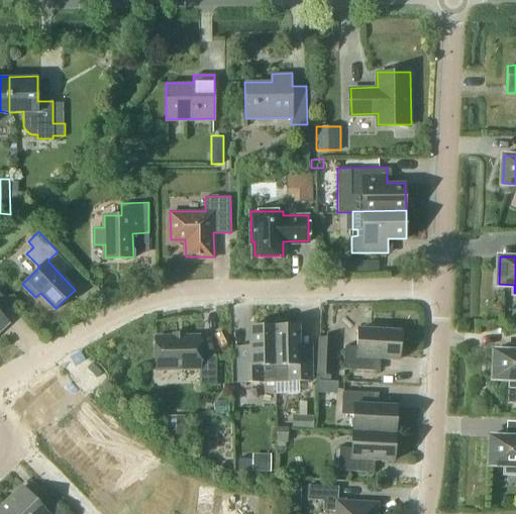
[(0,305),(7,299),(0,291),(0,329),(9,321),(0,312),(0,305)]
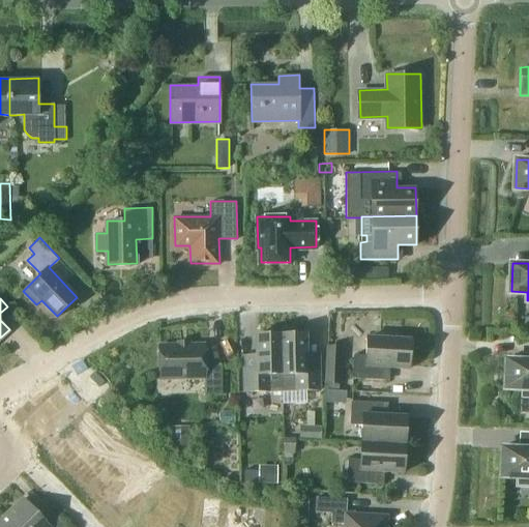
[(282,333),(283,373),(283,389),(320,388),(320,352),(307,352),(306,332),(282,333)]
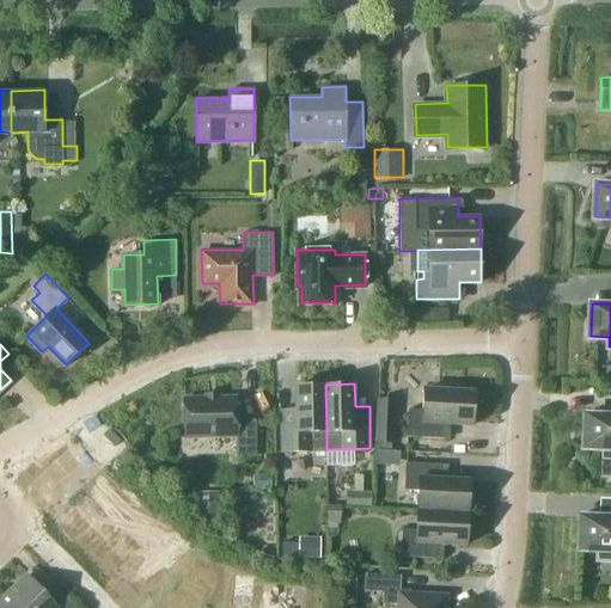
[(460,384),(440,384),(440,388),(426,388),(425,409),(410,409),(409,435),(445,437),(446,423),(474,424),(476,391),(460,390),(460,384)]
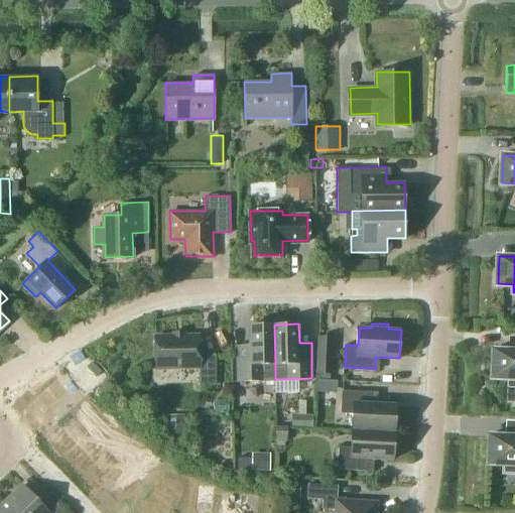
[(262,363),(275,363),(274,325),(250,325),(250,344),(238,344),(239,380),(262,379),(262,363)]
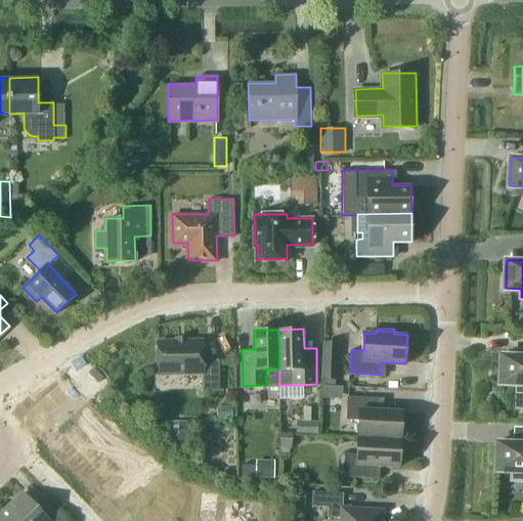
[(203,360),(203,339),(159,340),(160,373),(203,372),(203,389),(220,388),(219,359),(203,360)]
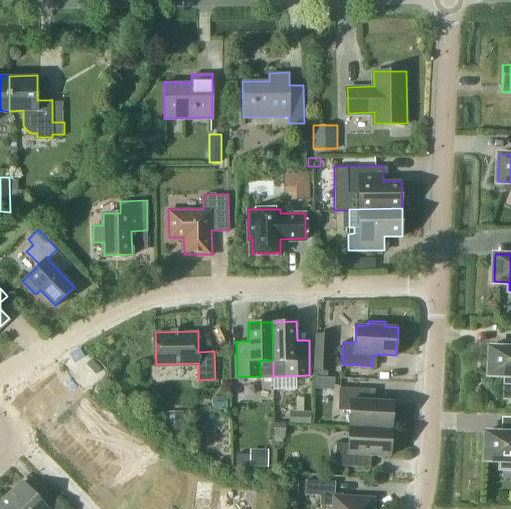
[(330,332),(315,332),(315,370),(329,370),(330,332)]
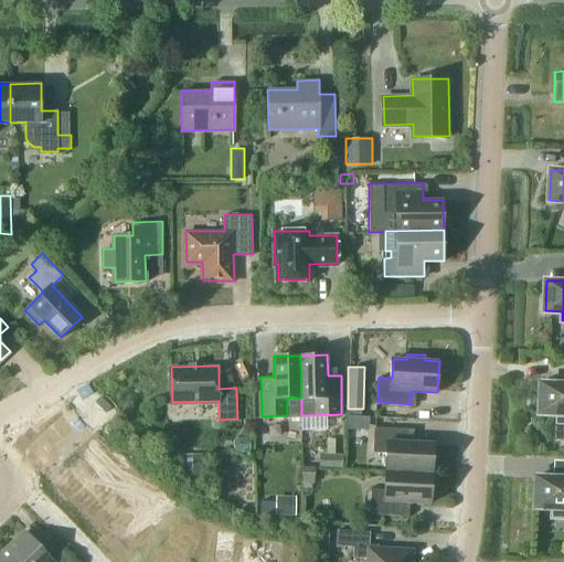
[(563,383),(542,382),(540,413),(556,414),(556,423),(563,422),(563,383)]
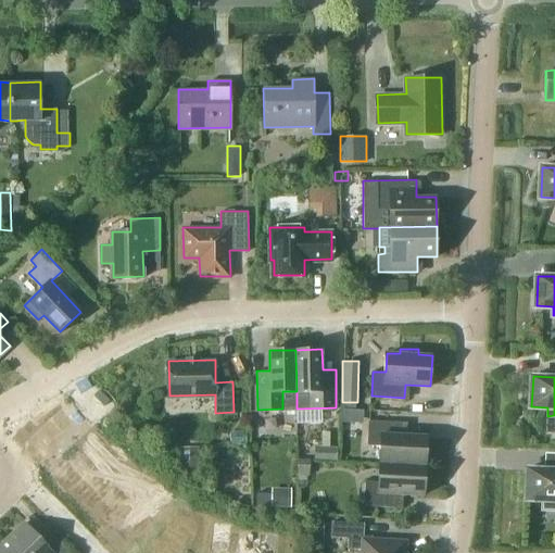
[(382,444),(381,463),(426,465),(428,436),(402,434),(403,420),(370,419),(369,443),(382,444)]
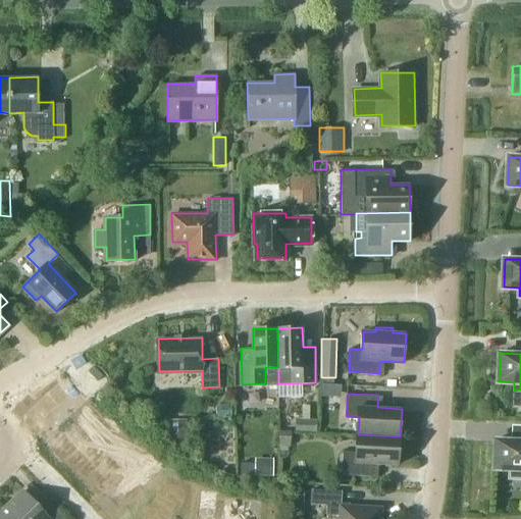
[(316,418),(296,417),(295,428),(316,429),(316,418)]
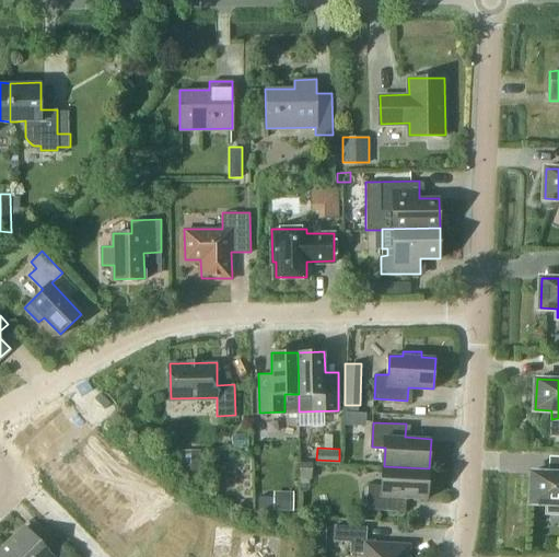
[(201,471),(201,449),(183,449),(183,471),(201,471)]
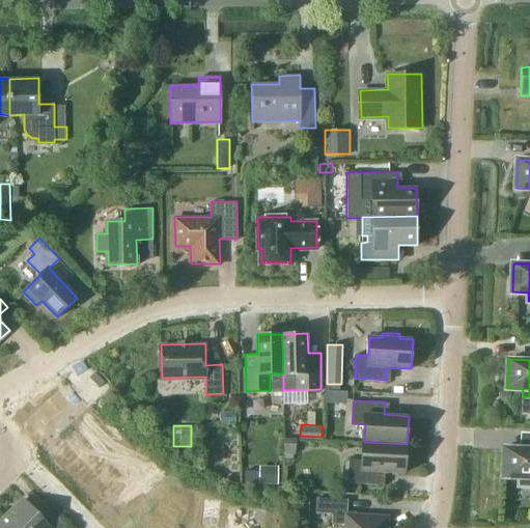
[(296,437),(285,437),(284,455),(296,456),(296,437)]
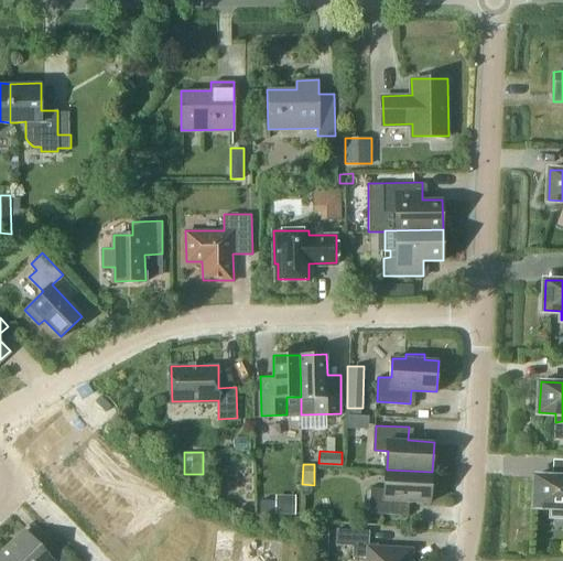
[(432,472),(387,470),(386,487),(372,487),(370,511),(403,514),(404,500),(431,502),(432,472)]
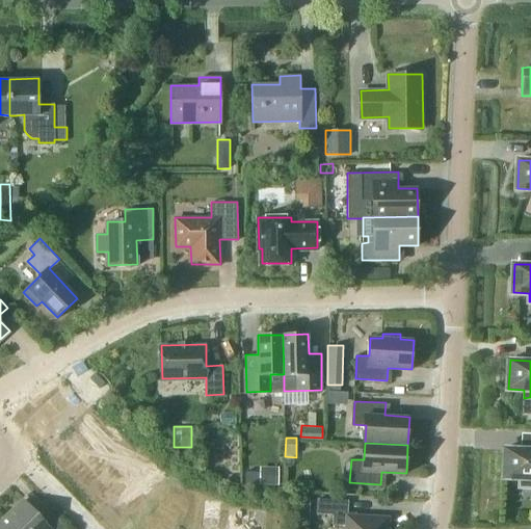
[(530,449),(506,448),(505,477),(521,478),(521,485),(530,485),(530,449)]
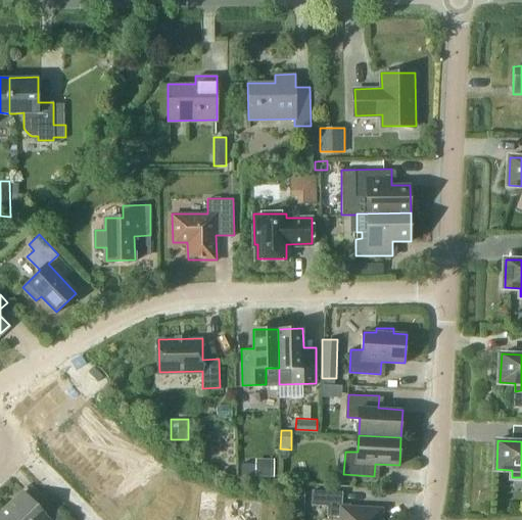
[(257,461),(256,475),(273,475),(273,461),(257,461)]
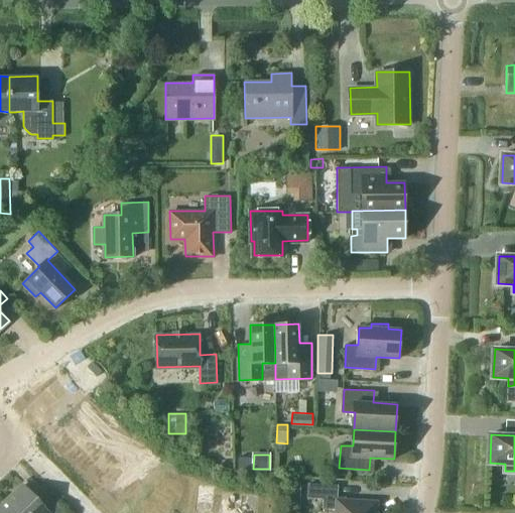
[(291,483),(291,495),(301,495),(301,483),(291,483)]
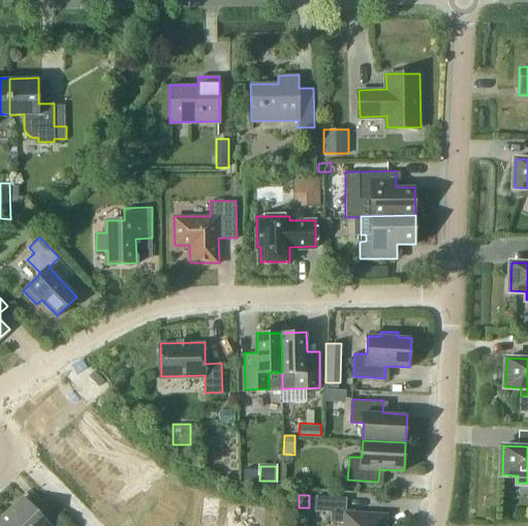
[(348,496),(317,495),(316,509),(333,511),(333,521),(345,521),(344,525),(387,525),(389,514),(347,511),(348,496)]
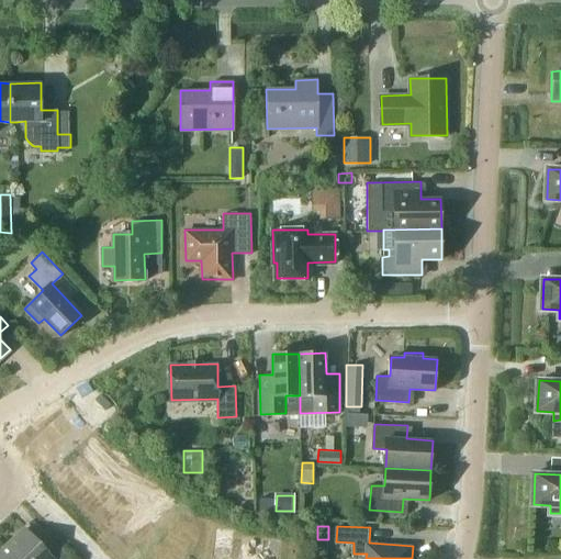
[(8,544),(21,558),(73,558),(51,535),(42,544),(25,527),(8,544)]
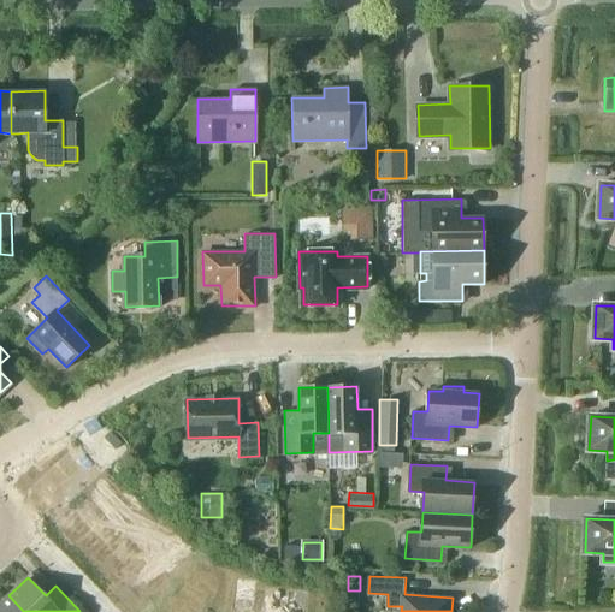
[(23,611),(9,595),(0,602),(0,611),(23,611)]
